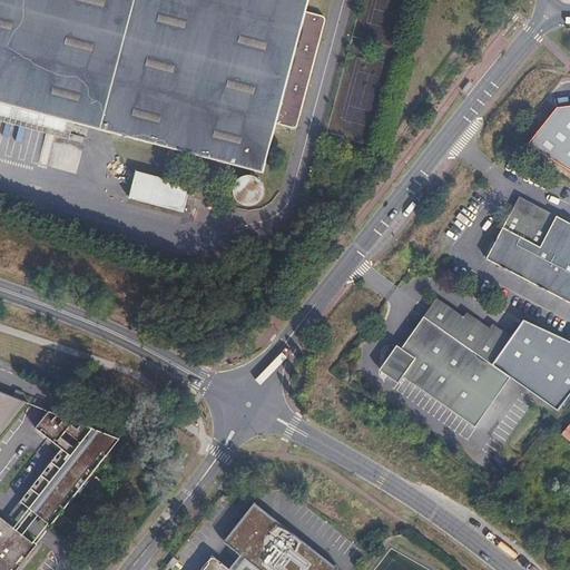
[(297,130),(327,17),(306,11),(308,0),(0,0),(0,104),(264,174),(276,125),(297,130)]
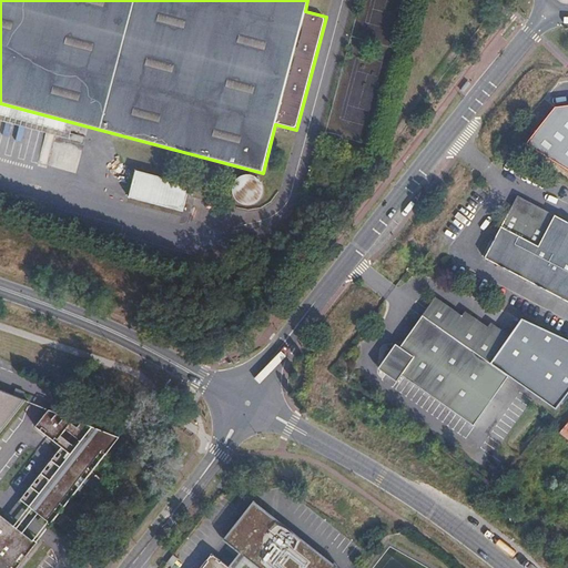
[(567,105),(556,108),(526,144),(567,170),(567,105)]
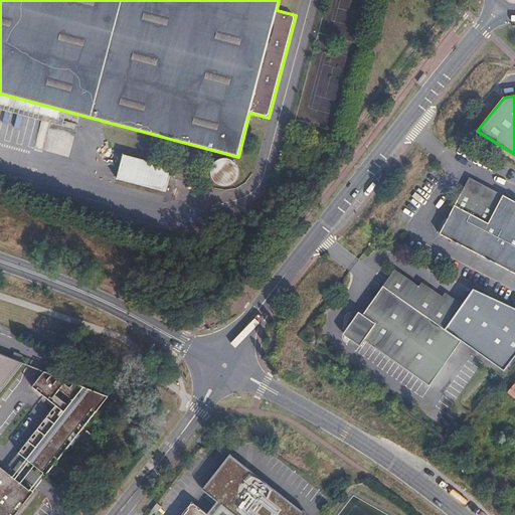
[(126,154),(119,180),(168,192),(175,166),(126,154)]
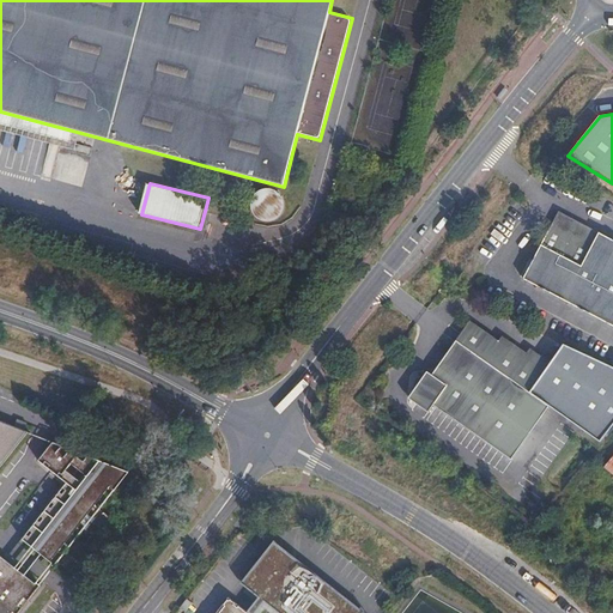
[(612,240),(559,212),(523,279),(576,307),(612,326),(612,240)]
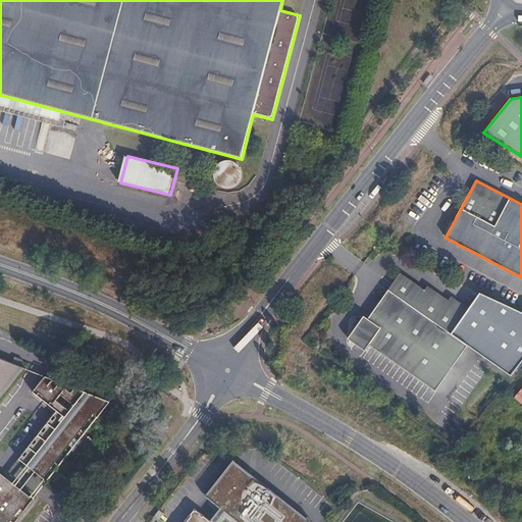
[(521,312),(480,294),(469,309),(452,297),(449,301),(428,285),(425,291),(401,273),(371,314),(372,318),(353,321),(351,343),(364,351),(368,345),(434,390),(467,346),(511,377),(521,363),(521,312)]
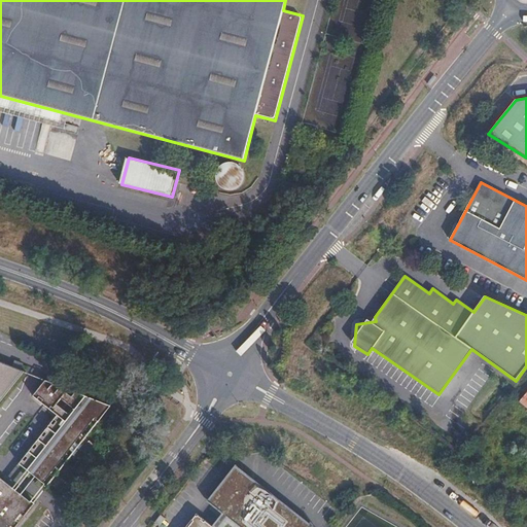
[(0,403),(25,373),(0,361),(0,526),(16,526),(20,524),(18,521),(22,516),(25,518),(35,504),(32,501),(31,503),(0,478),(0,403)]
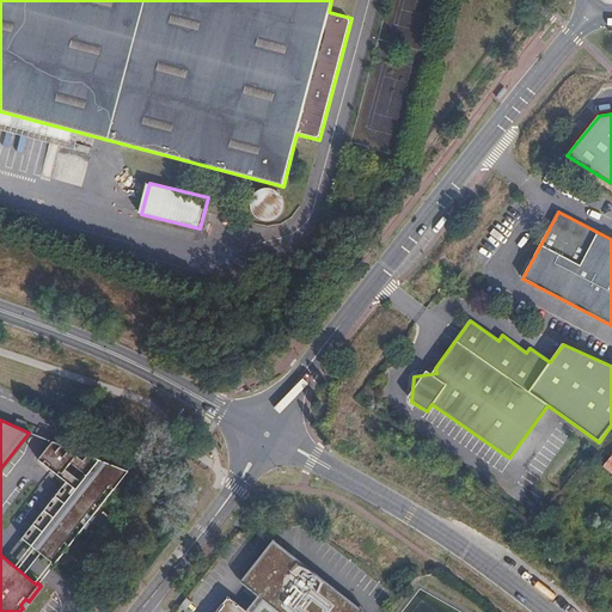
[(62,447),(54,444),(42,459),(49,466),(50,464),(57,469),(60,466),(67,472),(73,466),(86,477),(81,483),(77,479),(26,543),(51,564),(50,565),(54,568),(62,560),(57,555),(67,542),(72,545),(84,531),(79,527),(90,514),(95,518),(106,503),(102,499),(111,485),(116,489),(122,483),(121,470),(89,457),(84,463),(77,457),(80,454),(72,451),(69,453),(68,451),(66,448),(62,448),(62,447)]
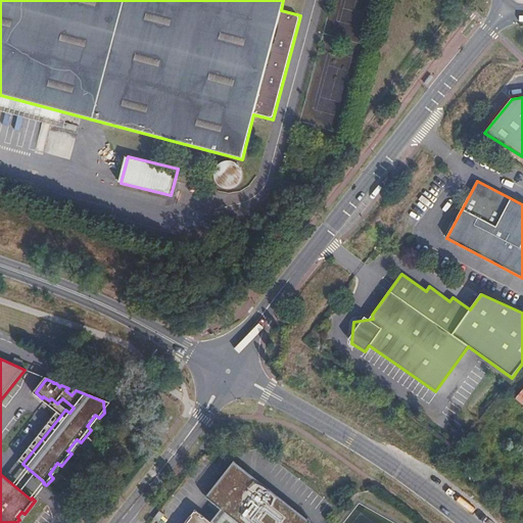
[(310,522),(311,522),(234,461),(206,498),(220,510),(210,522),(195,511),(189,519),(186,522),(310,522)]
